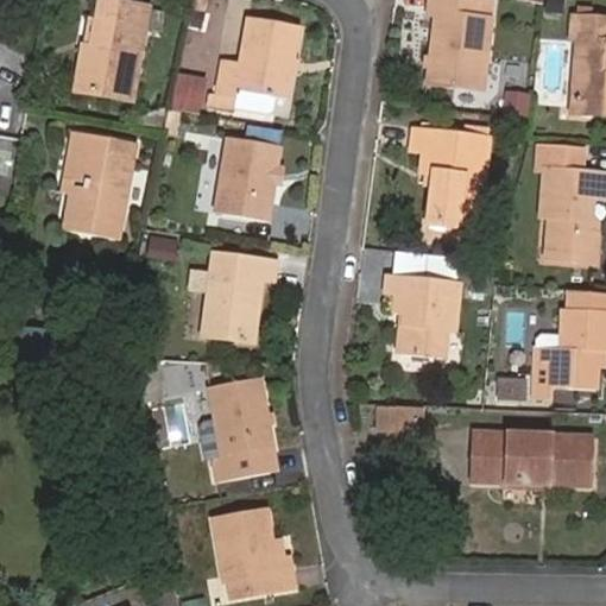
[(131,100),(147,6),(115,0),(101,0),(98,17),(94,17),(89,44),(80,43),(73,89),(131,100)]
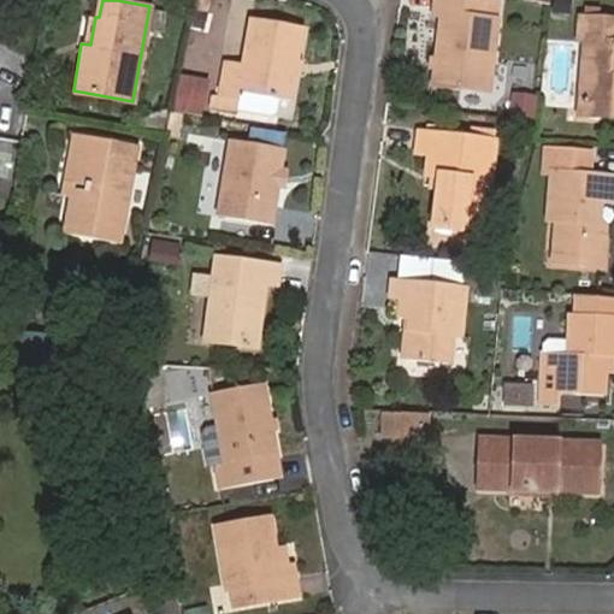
[(432,0),(431,12),(440,13),(431,83),(479,88),(482,64),(490,65),(496,18),(489,17),(491,1),(480,0),(432,0)]
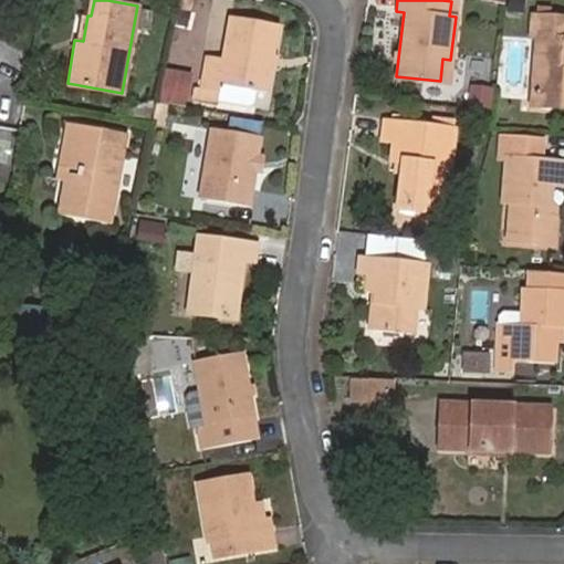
[(535,35),(531,89),(539,97),(555,98),(554,106),(563,106),(563,17),(550,16),(551,6),(535,4),(534,16),(531,14),(529,35),(535,35)]
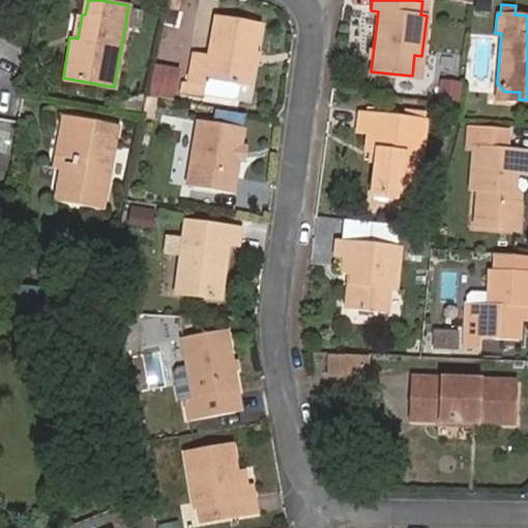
[(186,81),(181,80),(180,90),(231,98),(235,97),(238,83),(250,85),(259,21),(213,13),(207,53),(193,51),(186,81)]
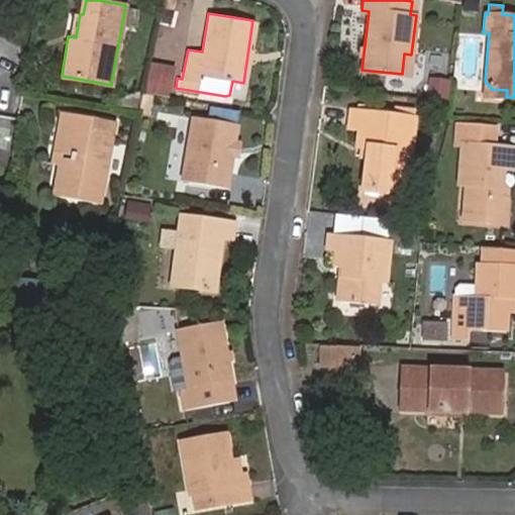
[(139,90),(165,96),(172,66),(147,60),(139,90)]
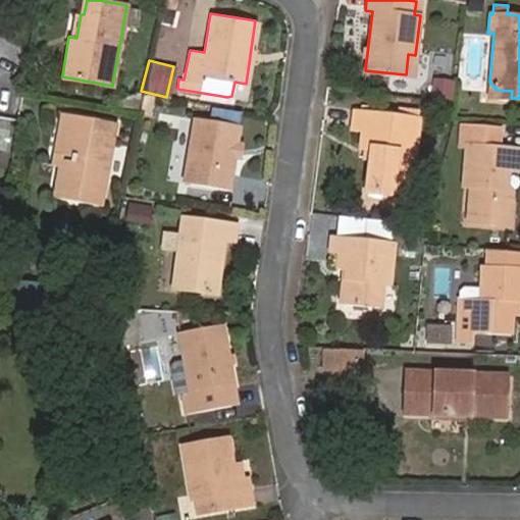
[(451,99),(453,79),(428,76),(426,97),(451,99)]
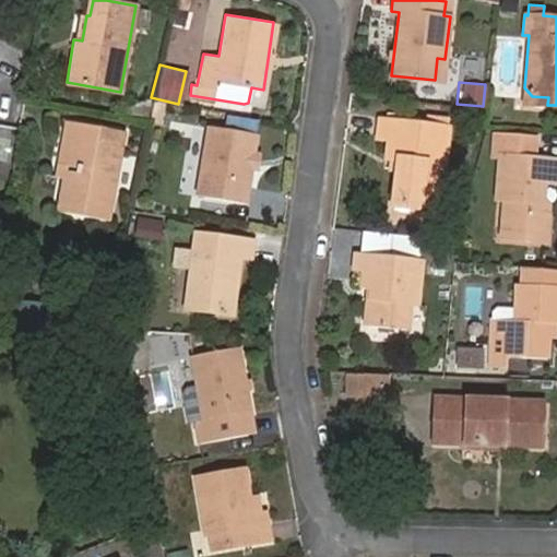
[(376,137),(387,138),(384,156),(396,157),(392,202),(430,208),(436,163),(443,163),(448,127),(446,127),(449,104),(427,102),(425,123),(378,118),(376,137)]
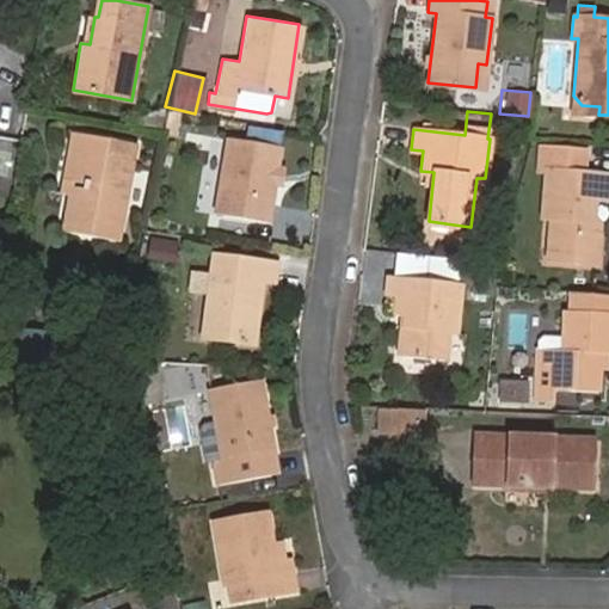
[(68,195),(62,229),(117,240),(135,142),(85,133),(74,186),(85,189),(82,197),(68,195)]
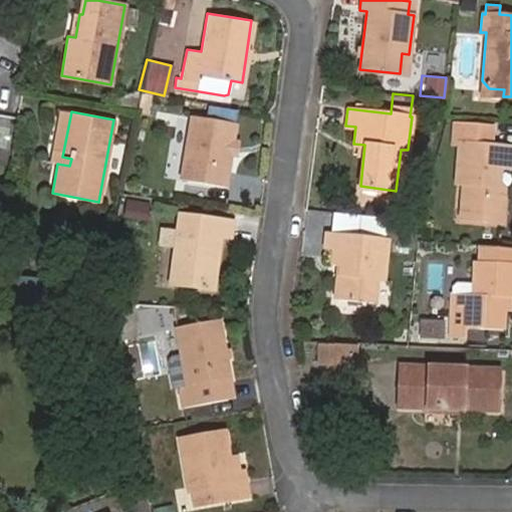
[(225,187),(236,122),(190,114),(180,179),(225,187)]
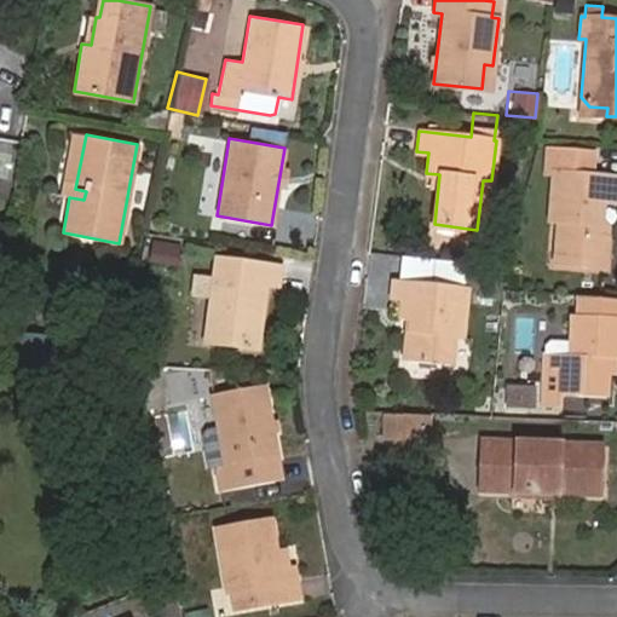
[(555,148),(554,165),(586,167),(587,150),(555,148)]
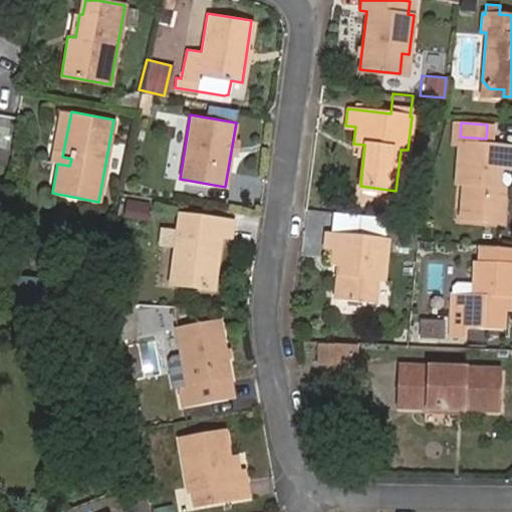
[(511,168),(511,145),(458,142),(455,183),(463,184),(461,203),(474,219),(501,221),(503,187),(499,181),(500,167),(511,168)]
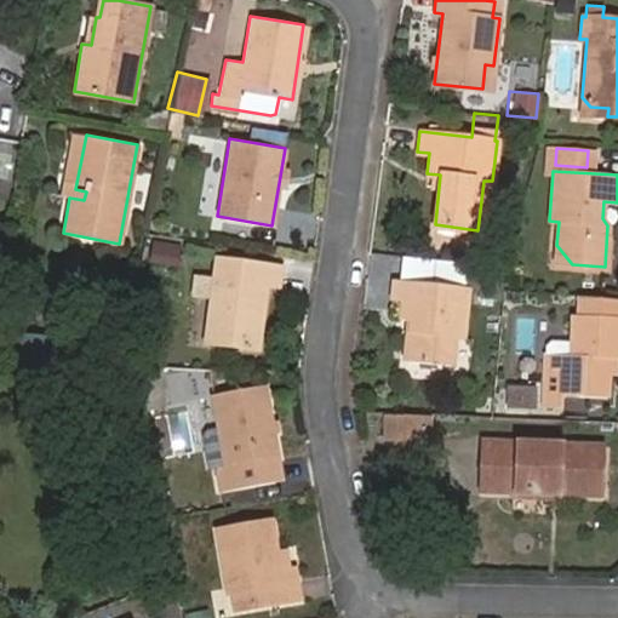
[(181,242),(152,238),(148,261),(177,265),(181,242)]
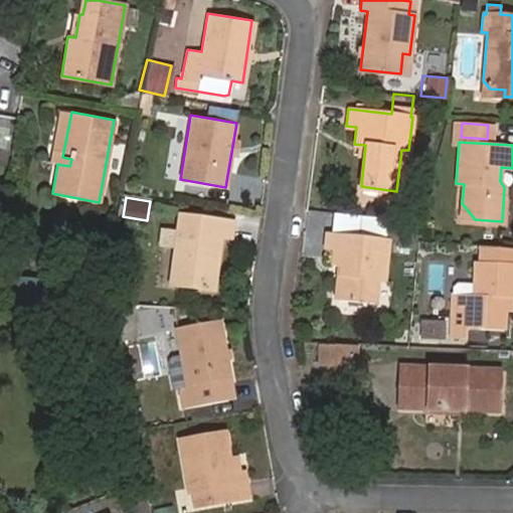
[(331,212),(330,225),(379,229),(380,215),(331,212)]
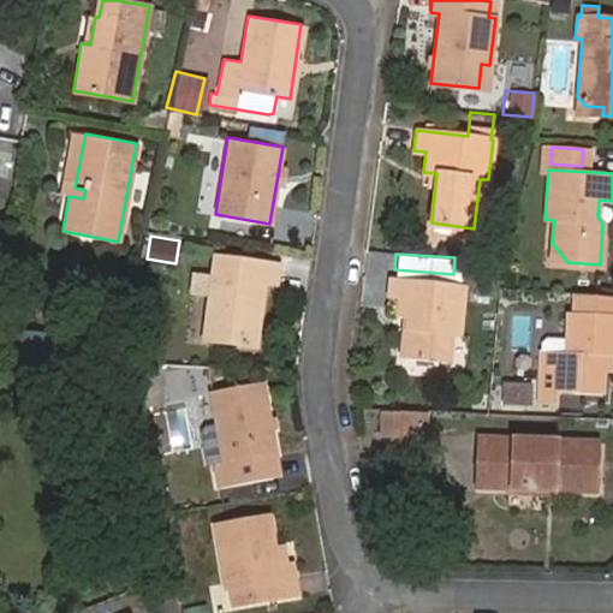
[(213,256),(202,338),(256,345),(265,281),(277,283),(279,263),(213,256)]
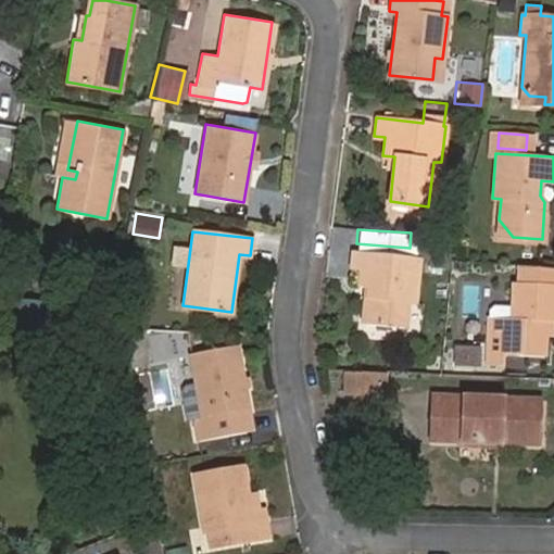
[(363,323),(404,327),(407,302),(415,303),(419,260),(352,253),(350,265),(360,267),(359,284),(367,285),(363,323)]
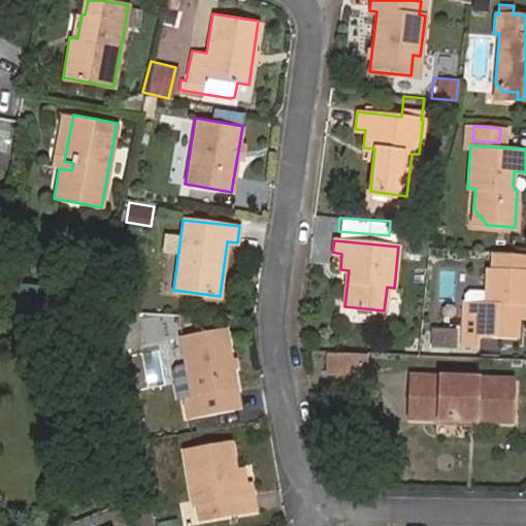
[(525,254),(492,252),(492,268),(525,269),(525,254)]
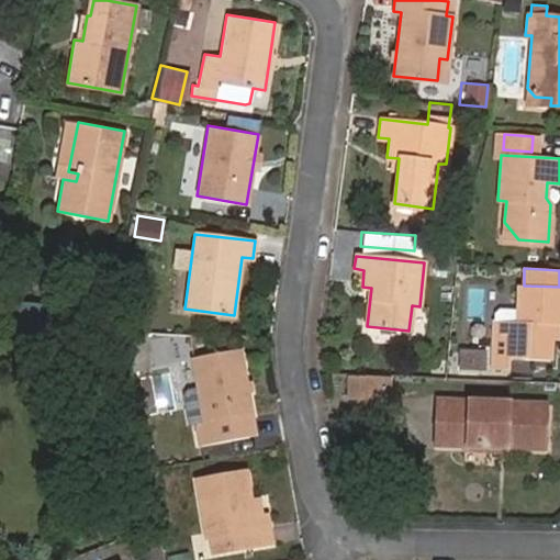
[(551,324),(559,324),(559,287),(524,286),(517,286),(515,322),(493,321),(491,368),(507,368),(508,358),(550,359),(551,324)]
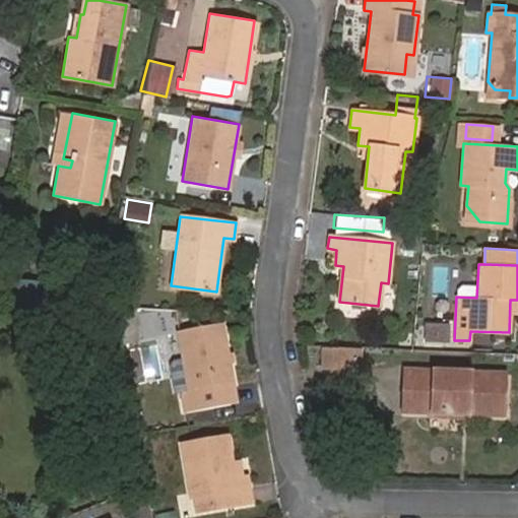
[(15,310),(35,313),(39,280),(19,278),(15,310)]
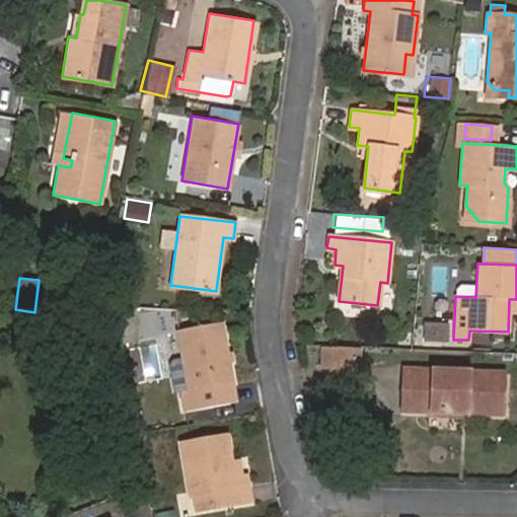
[(34,312),(54,314),(58,282),(39,280),(34,312)]
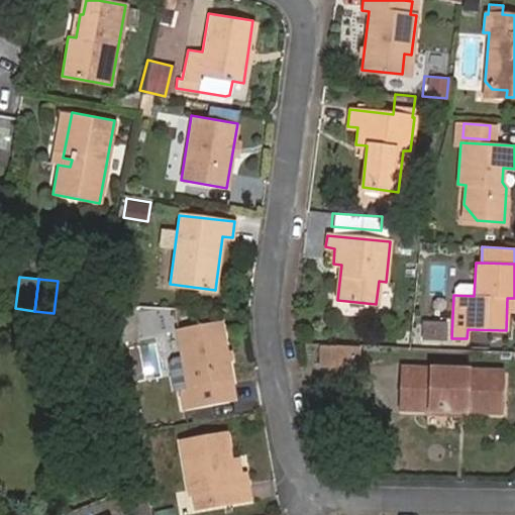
[(183,409),(229,400),(226,380),(231,379),(220,320),(175,328),(186,387),(179,388),(183,409)]
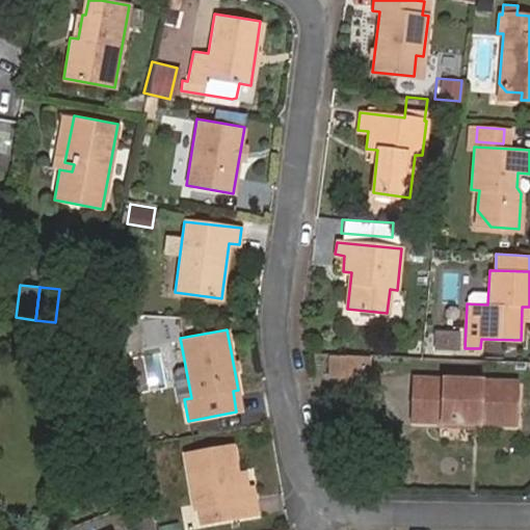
[(456,332),(434,330),(433,346),(455,347),(456,332)]
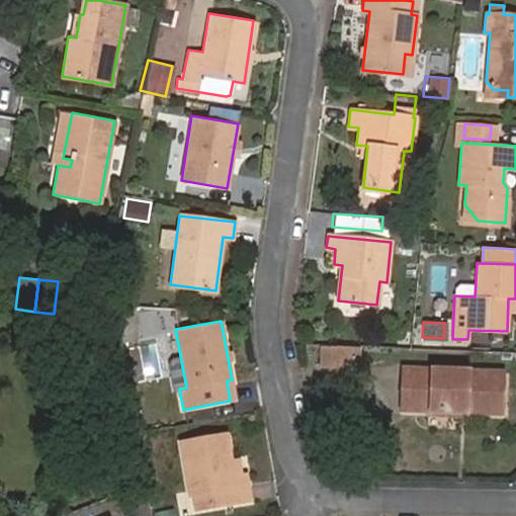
[(356,372),(356,344),(314,344),(314,372),(356,372)]
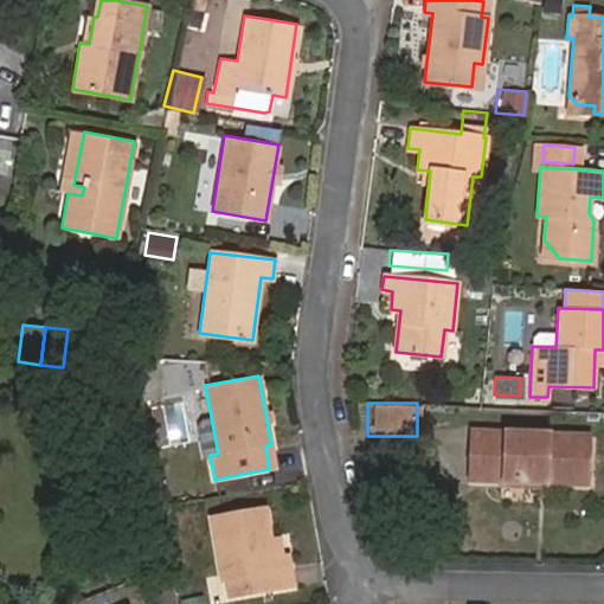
[(467,480),(589,483),(591,435),(469,430),(467,480)]
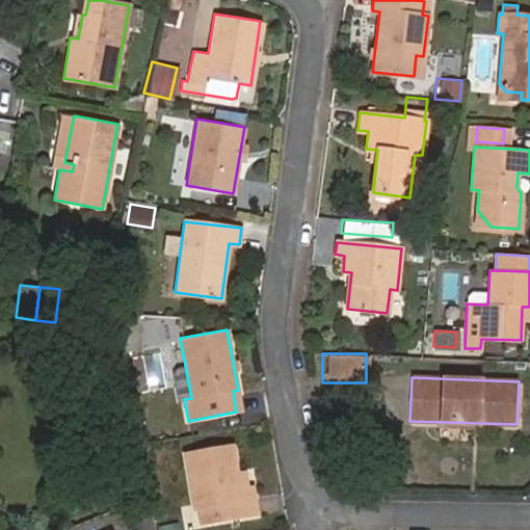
[(240,488),(237,473),(232,445),(184,453),(194,508),(197,507),(201,523),(258,513),(253,486),(240,488)]
